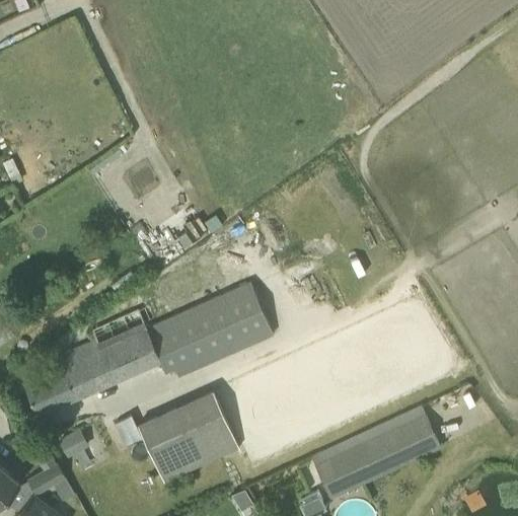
[(292,254),(315,260),(337,245),(341,222),(327,202),(303,197),(283,211),(278,234),(292,254)]
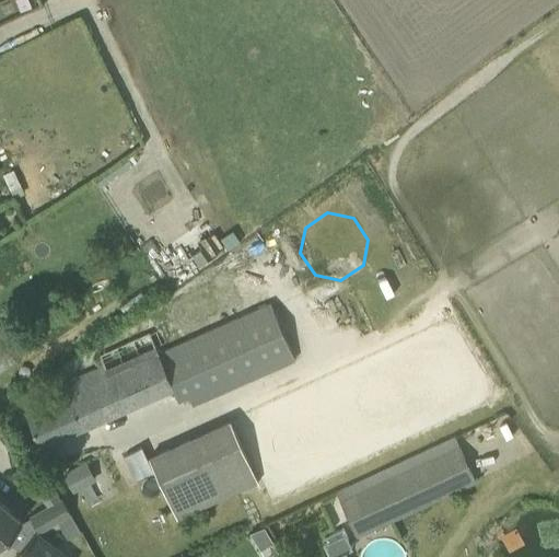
[(165,298),(222,254),(195,219),(138,263),(165,298)]
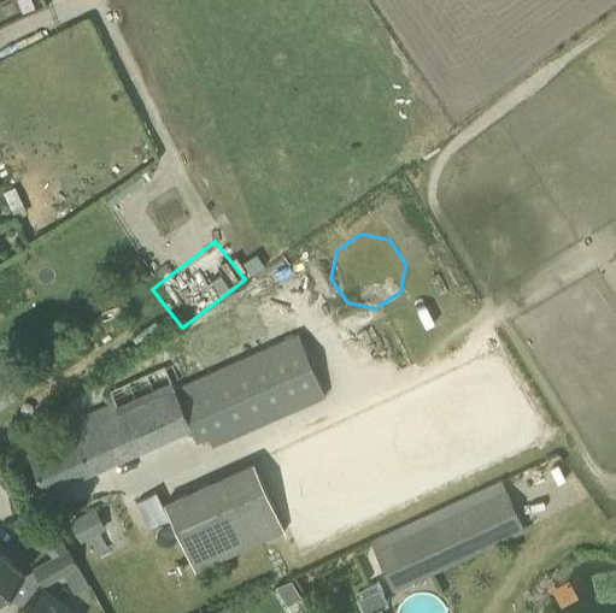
[(188,335),(210,369),(260,337),(239,304),(188,335)]
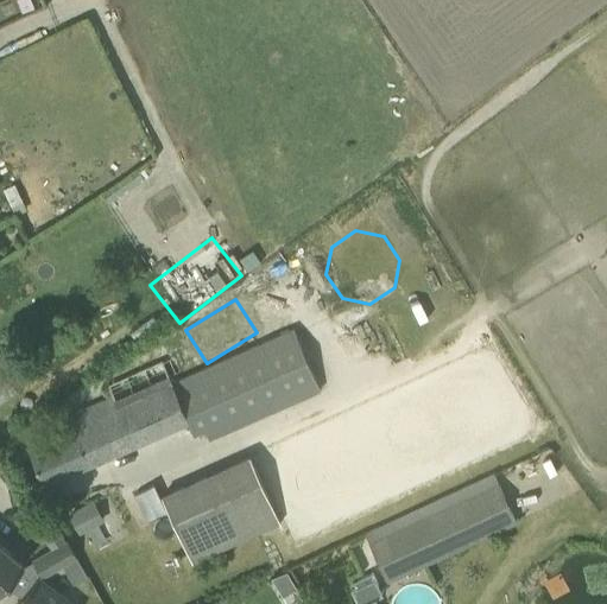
[(29,451),(45,489),(188,425),(194,438),(204,433),(209,443),(321,392),(293,329),(185,377),(177,357),(163,363),(162,361),(107,386),(114,400),(69,419),(74,430),(29,451)]
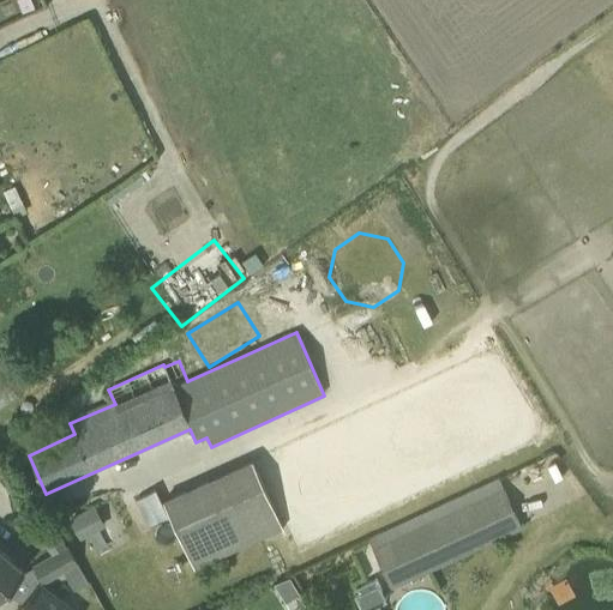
[(0,398),(12,391),(0,373),(0,398)]
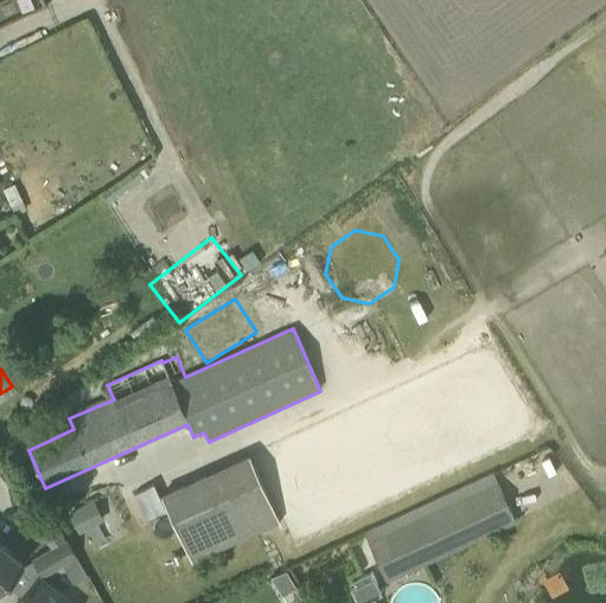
[(133,495),(146,523),(167,513),(191,565),(280,525),(249,456),(165,494),(160,483),(133,495)]
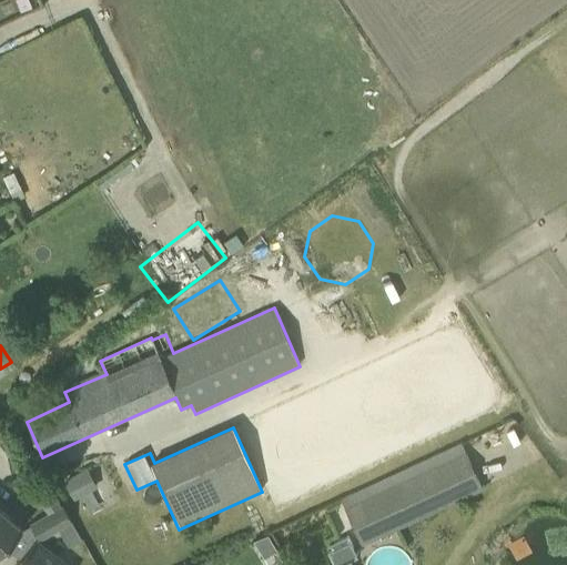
[(345,510),(362,546),(482,491),(465,454),(345,510)]
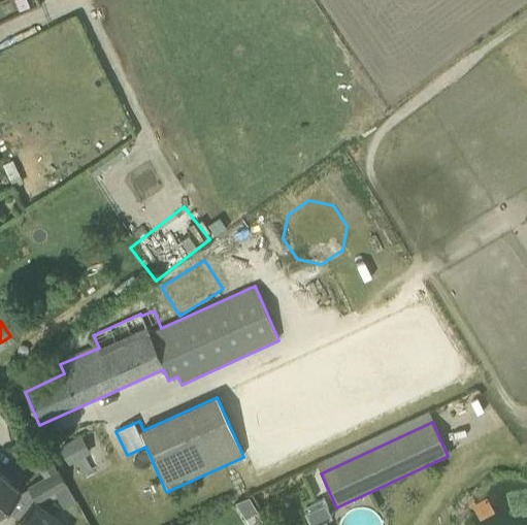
[(81,436),(57,446),(65,465),(89,457),(81,436)]
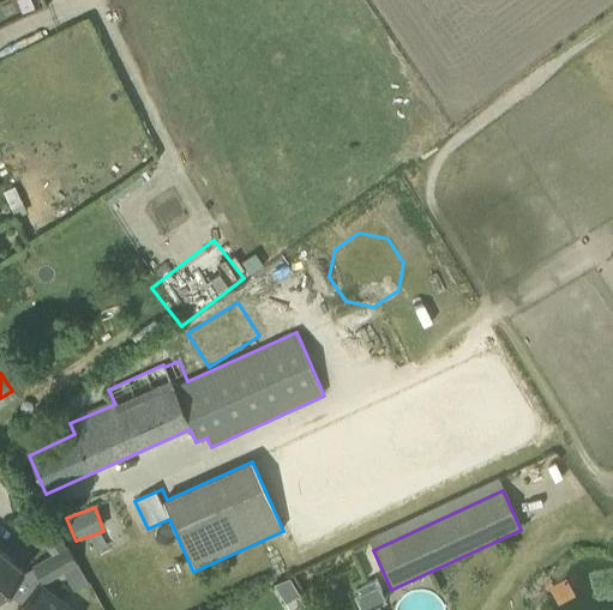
[(59,536),(44,543),(52,556),(66,548),(59,536)]
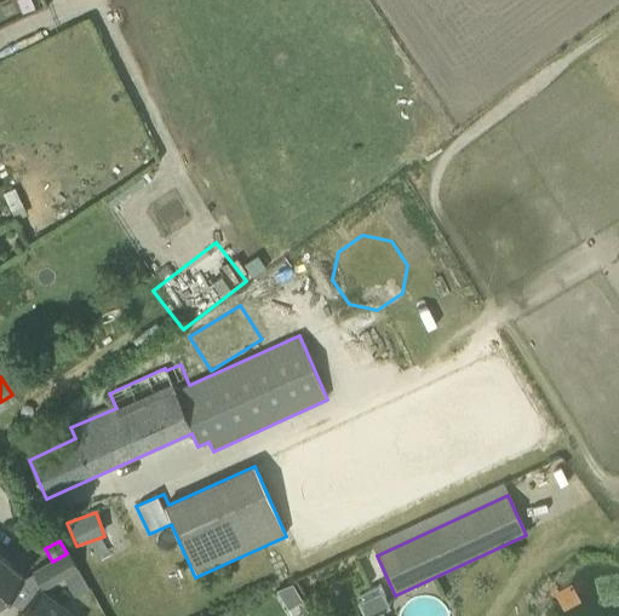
[(35,575),(45,592),(78,573),(68,556),(35,575)]
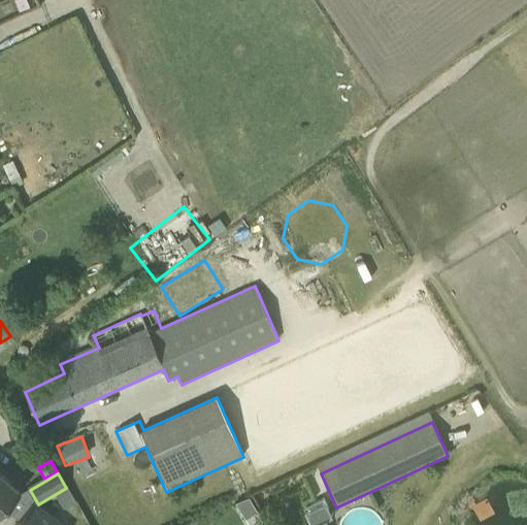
[(0,518),(22,494),(0,474),(0,518)]
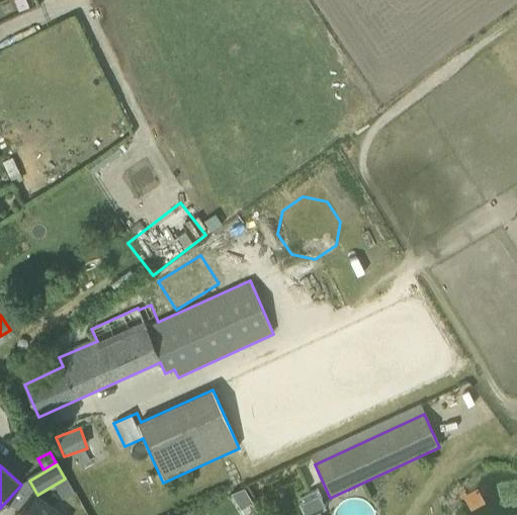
[(62,514),(34,493),(17,514),(62,514)]
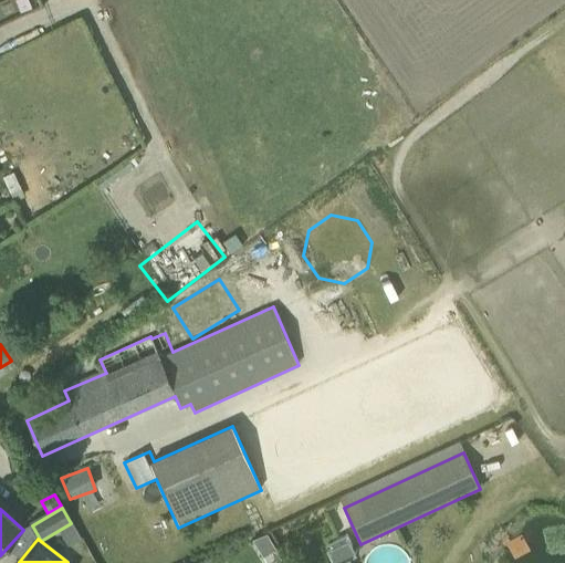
[(325,545),(330,562),(348,562),(346,555),(352,553),(346,539),(325,545)]
